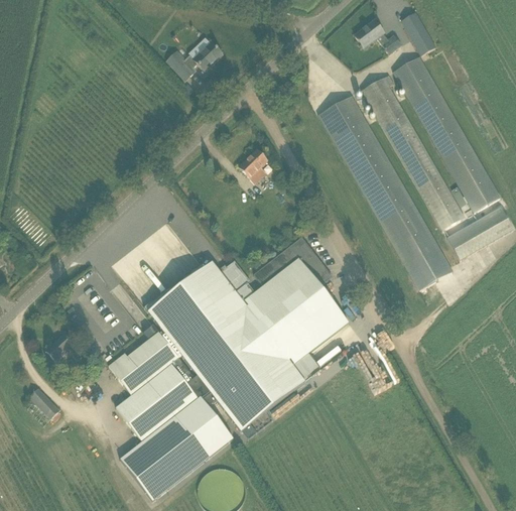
[(401,19),(421,54),(435,46),(415,11),(401,19)]
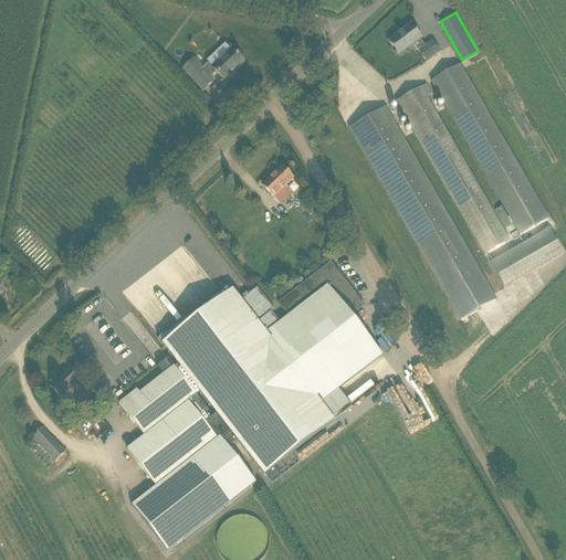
[(413,40),(427,57),(440,48),(432,37),(426,42),(420,34),(421,34),(411,21),(389,38),(399,51),(413,40)]
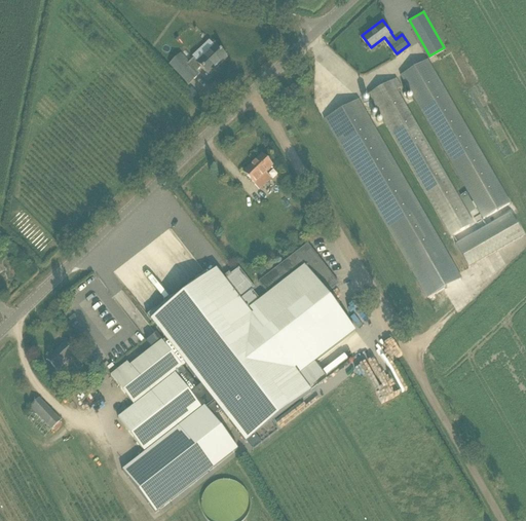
[(180,50),(171,61),(189,80),(199,70),(196,68),(200,64),(209,71),(227,53),(224,51),(224,50),(224,49),(224,47),(221,44),(220,44),(218,44),(215,42),(197,59),(193,54),(189,60),(180,50)]
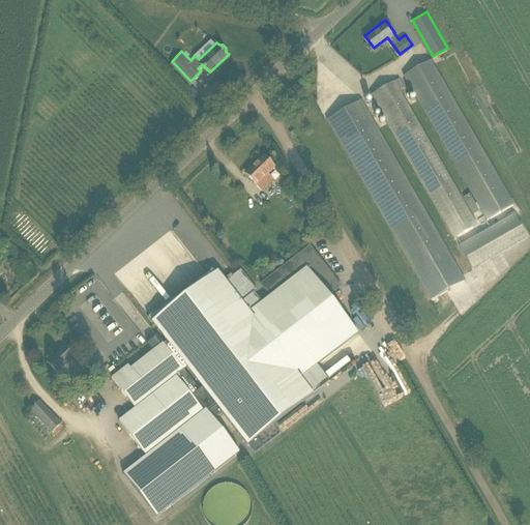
[(480,206),(487,216),(514,200),(431,57),(404,73),(471,190),(464,194),(473,210),(480,206)]
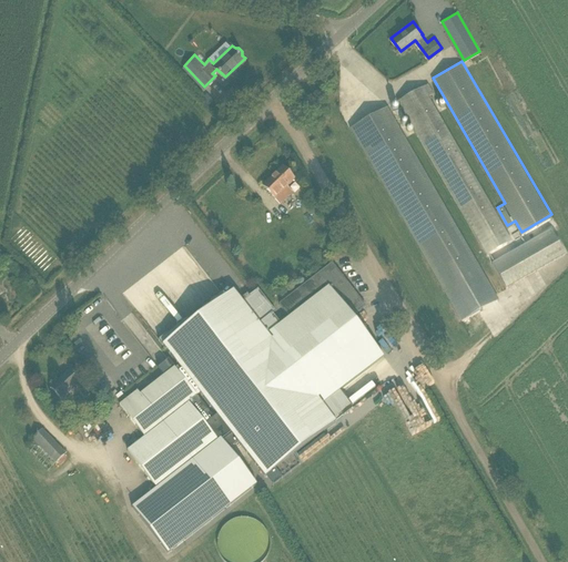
[(398,98),(487,252),(511,237),(427,93),(433,90),(427,81),(398,98)]
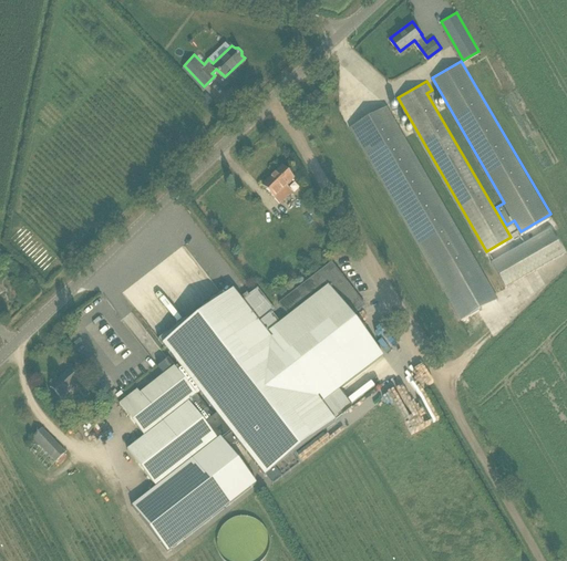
[(349,125),(460,318),(497,295),(387,103),(349,125)]
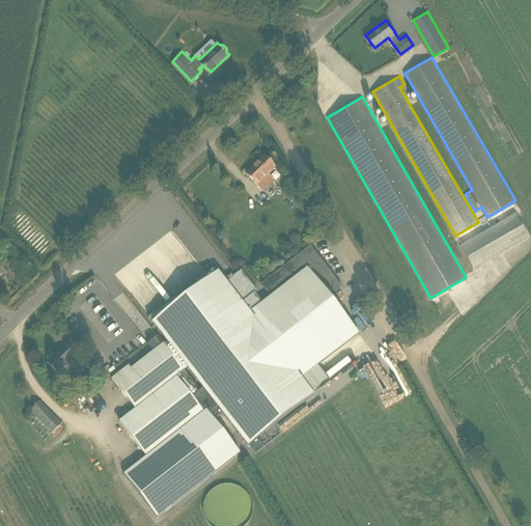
[(246,170),(261,188),(273,176),(268,171),(275,164),(263,153),(246,170)]
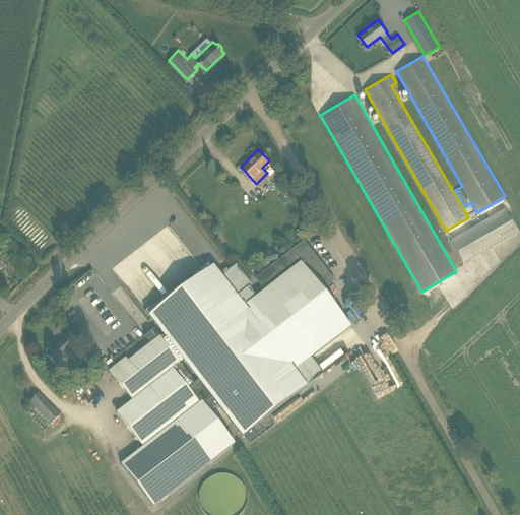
[(201,264),(145,308),(164,332),(183,357),(198,377),(217,401),(243,434),(308,384),(307,383),(323,371),(311,356),(351,324),(322,286),(334,276),(304,238),(255,275),(265,286),(257,294),(249,284),(252,282),(236,261),(228,267),(226,265),(222,269),(223,270),(221,272),(213,262),(205,268),(201,264)]
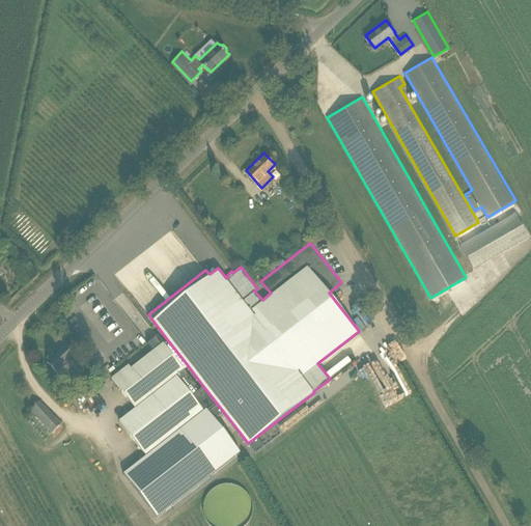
[(129,362),(112,375),(135,405),(136,406),(119,418),(146,453),(122,471),(157,515),(240,449),(214,417),(222,410),(202,385),(199,387),(184,366),(187,364),(167,339),(164,341),(158,333),(147,340),(154,348),(131,365),(129,362)]
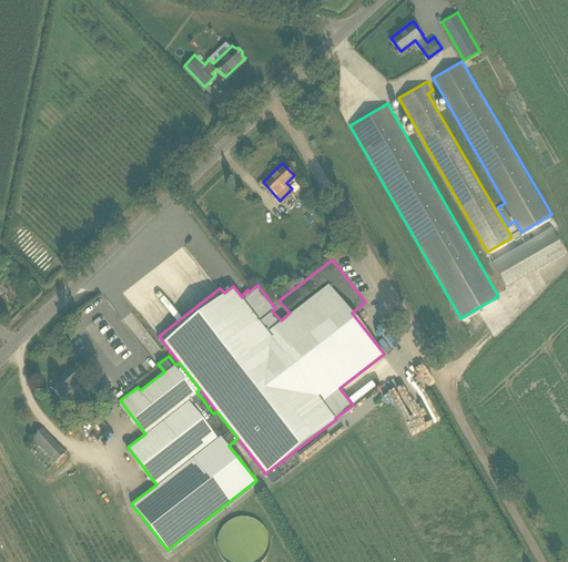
[(51,385),(61,396),(81,377),(70,366),(51,385)]
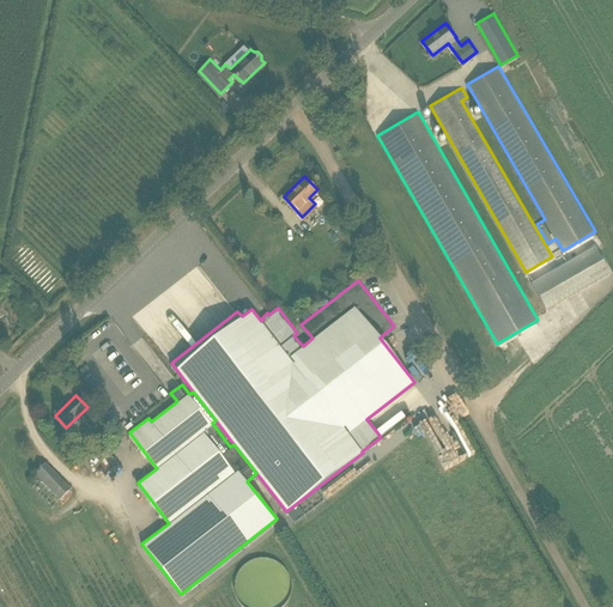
[(450,462),(460,456),(437,414),(428,419),(450,462)]
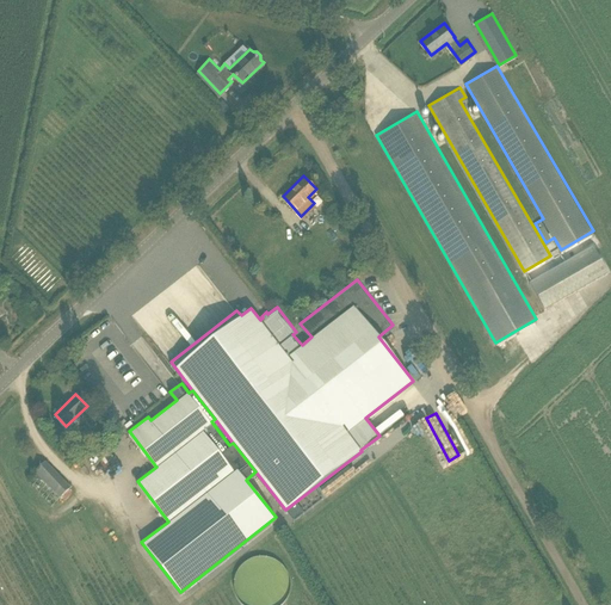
[(45,458),(35,468),(41,474),(60,494),(71,485),(45,458)]
